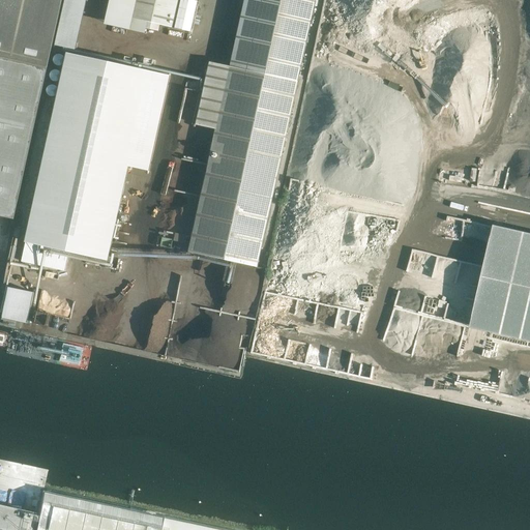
[(0,0),(0,57),(48,67),(62,0),(0,0)]
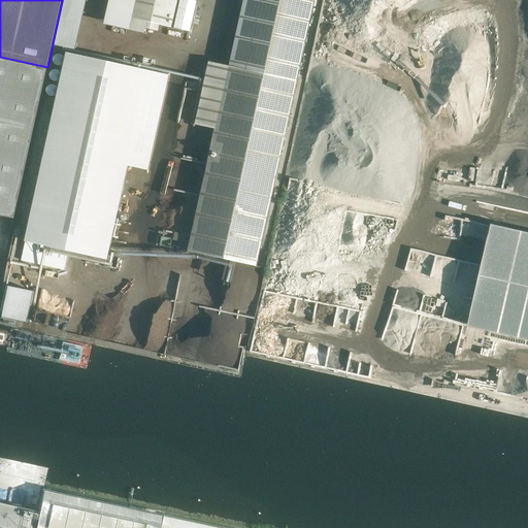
[(66,0),(57,45),(76,50),(87,0),(66,0)]
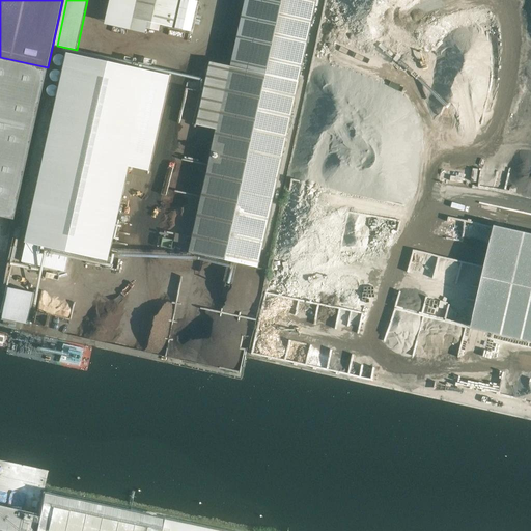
[(132,19),(136,0),(112,0),(108,24),(147,32),(149,23),(132,19)]
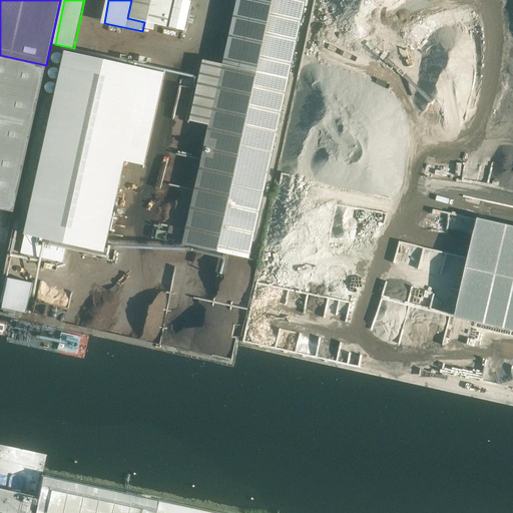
[(172,0),(131,0),(127,18),(144,22),(166,27),(172,0)]
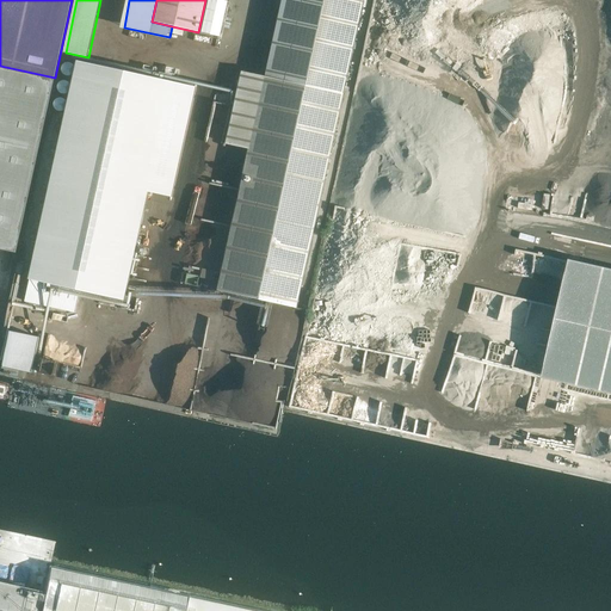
[(287,81),(344,94),(363,0),(282,0),(265,76),(273,79),(272,80),(287,84),(287,81)]
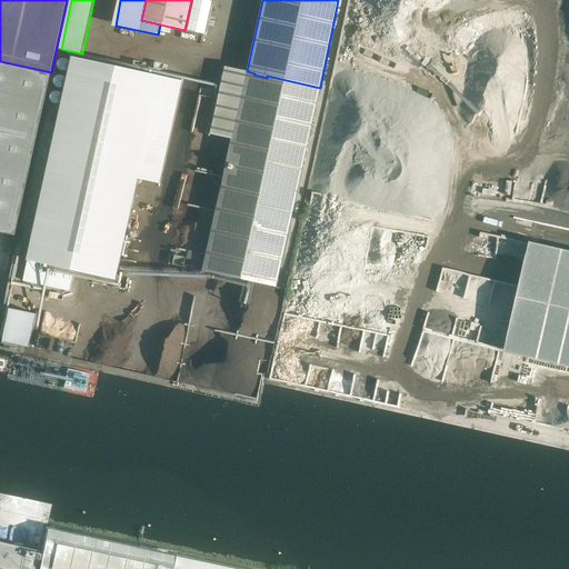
[(160,183),(182,86),(160,81),(161,77),(73,57),(68,80),(68,82),(28,260),(117,280),(139,179),(160,183)]
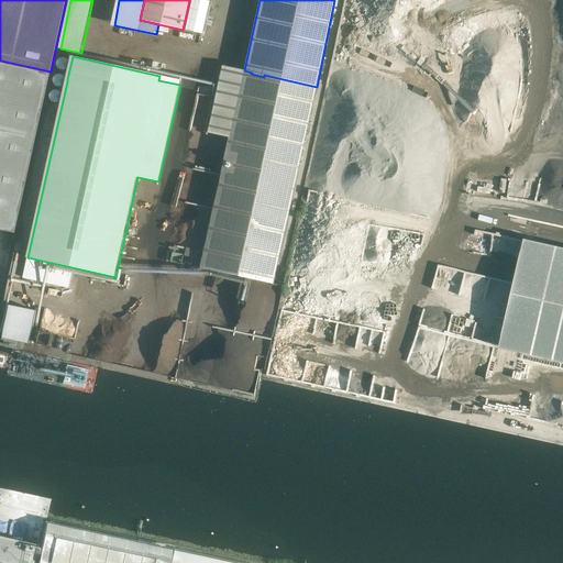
[(51,72),(0,61),(0,225),(10,228),(14,229),(14,233),(15,233),(51,72)]
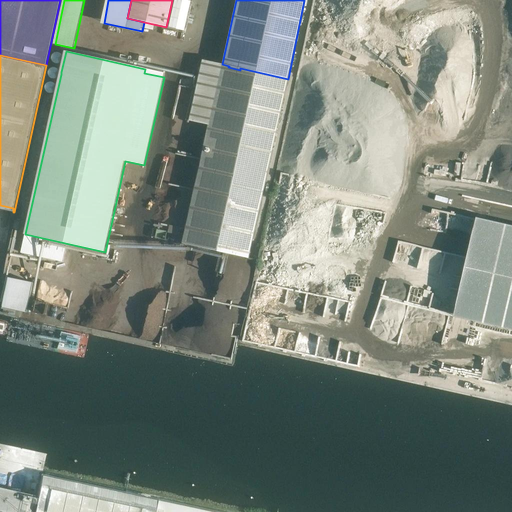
[(249,258),(288,79),(240,68),(240,70),(228,67),(229,66),(222,64),(219,64),(219,65),(207,62),(207,61),(203,60),(189,121),(194,122),(194,121),(206,123),(206,124),(209,125),(183,244),(195,246),(195,245),(204,247),(204,248),(249,258)]
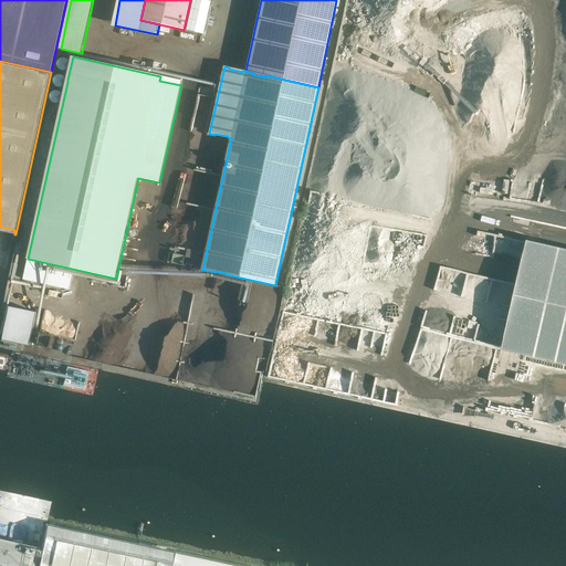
[(513,297),(501,350),(523,355),(565,364),(565,249),(525,241),(521,261),(516,283),(513,297)]
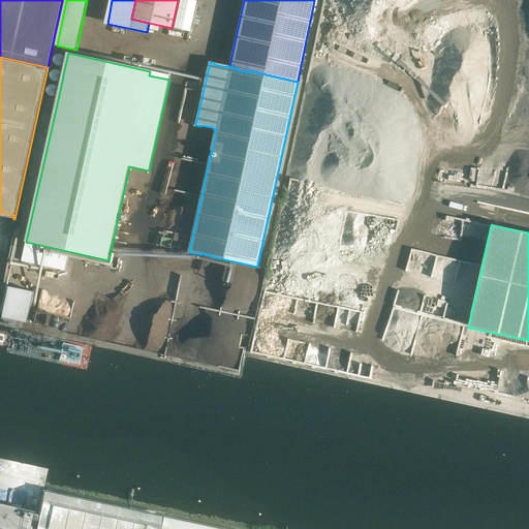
[(349,248),(364,254),(368,246),(369,247),(372,241),(356,234),(349,248)]
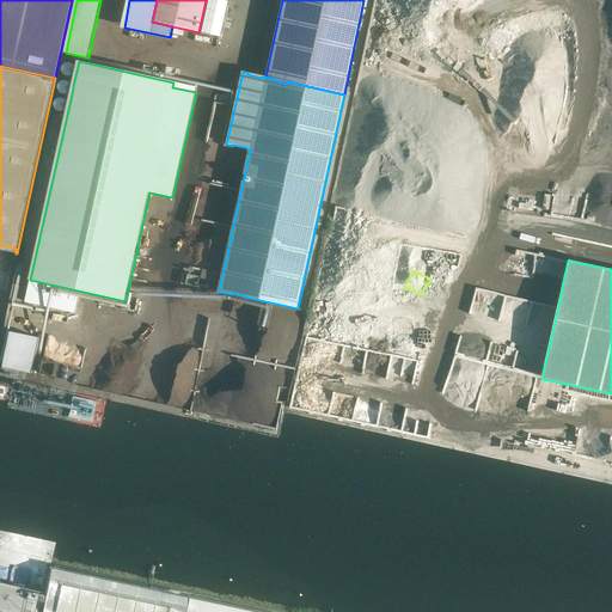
[(44,307),(49,306),(51,303),(53,298),(51,293),(48,291),(43,289),(38,291),(36,294),(35,299),(36,304),(40,306),(44,307)]
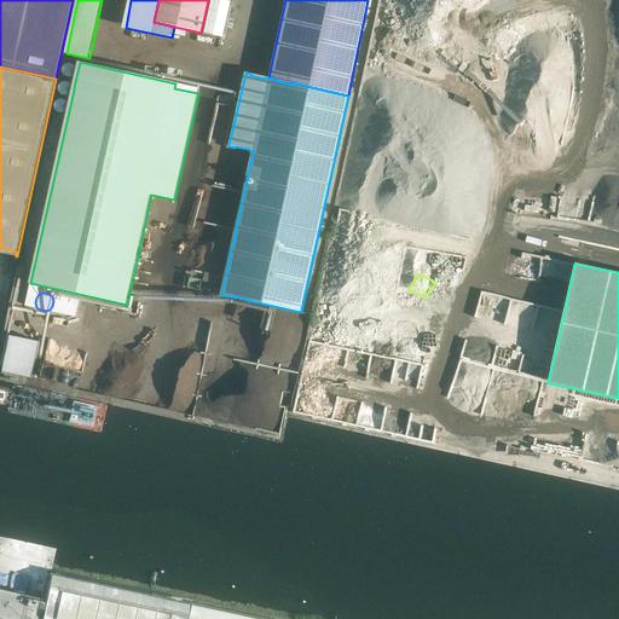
[(422,323),(322,304),(317,327),(417,346),(422,323)]
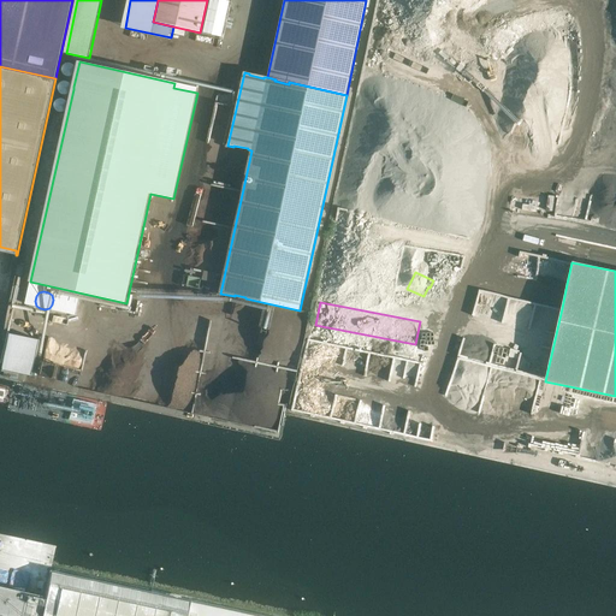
[(276,360),(271,339),(261,342),(259,332),(253,333),(255,344),(244,347),(248,363),(249,363),(252,371),(255,369),(255,372),(270,368),(268,362),(276,360)]
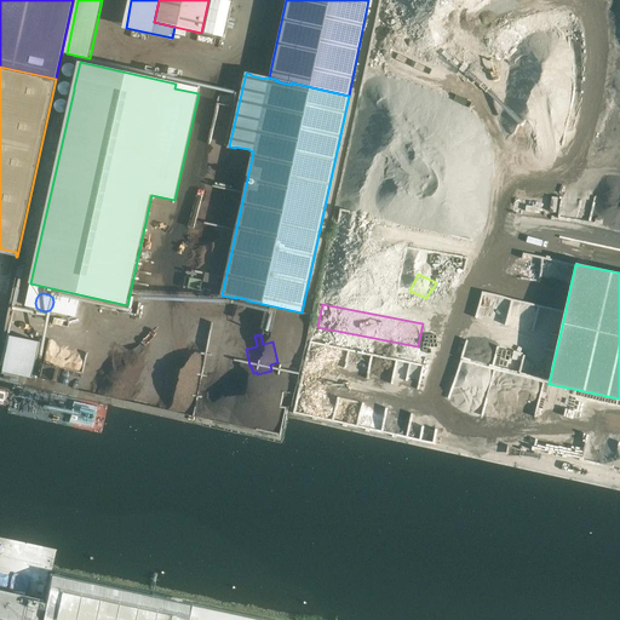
[(41,342),(12,336),(5,372),(34,378),(41,342)]
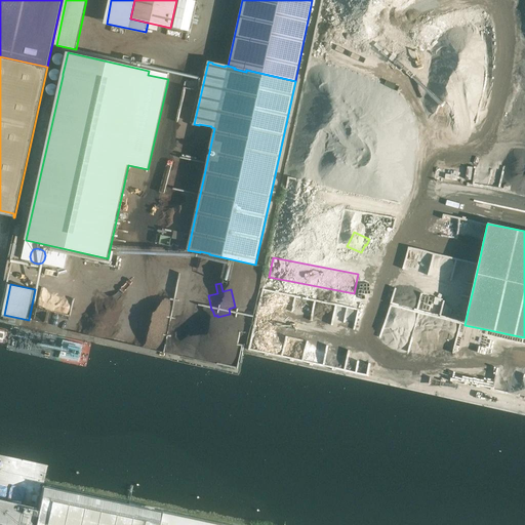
[(156,524),(159,514),(43,488),(35,524),(156,524)]
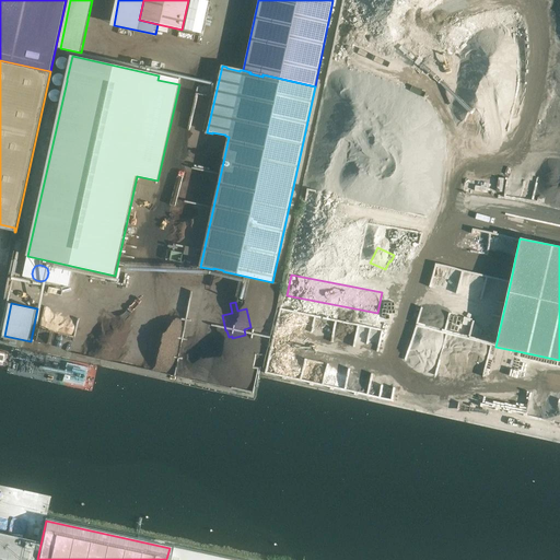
[(0,559),(33,559),(37,543),(0,534),(0,559)]
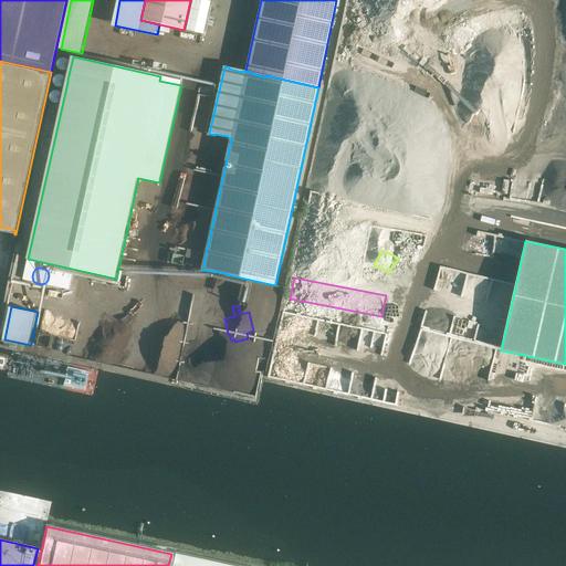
[(230,565),(175,554),(171,565),(230,565)]
